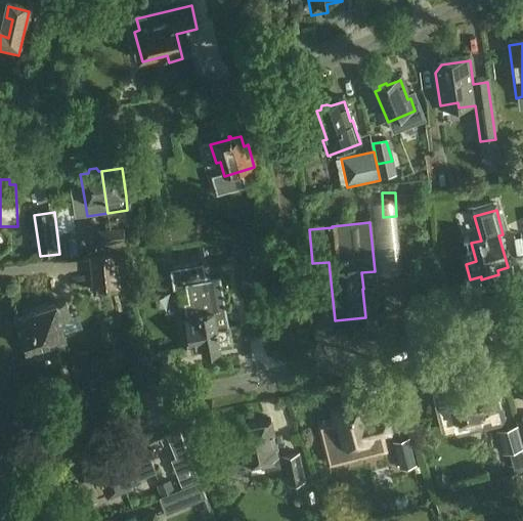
[(123,231),(111,233),(113,246),(125,245),(123,231)]
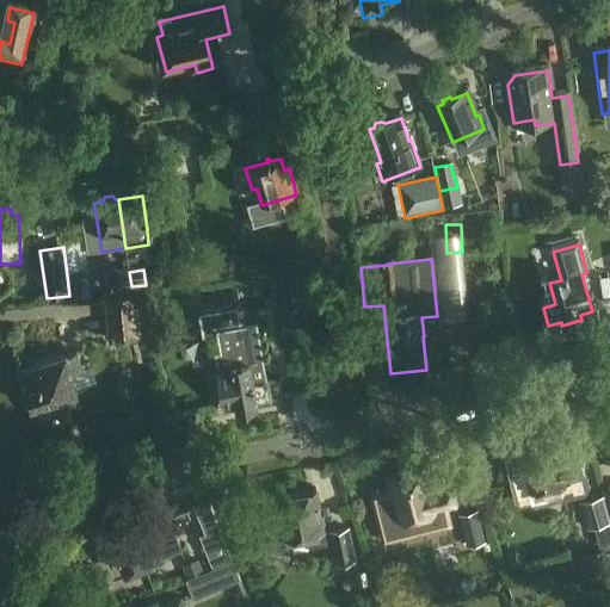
[(131,286),(129,272),(115,273),(116,289),(131,286)]
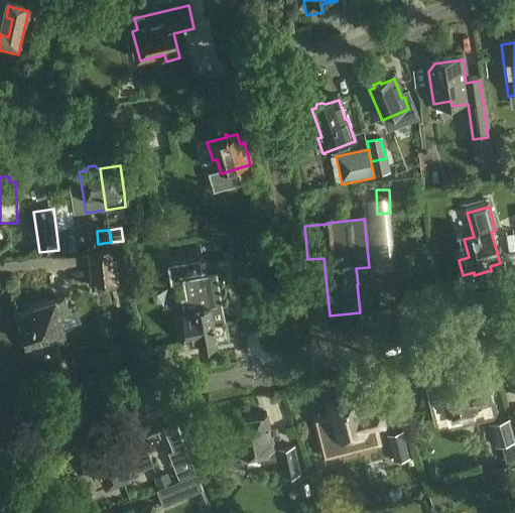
[(56,233),(58,250),(59,253),(76,251),(73,231),(56,233)]
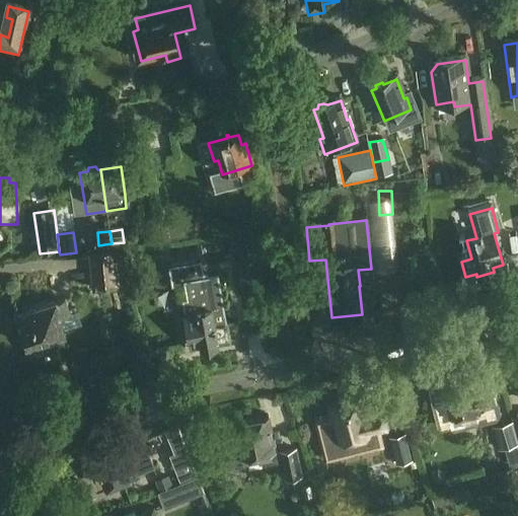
[(89,256),(93,291),(120,289),(116,254),(89,256)]
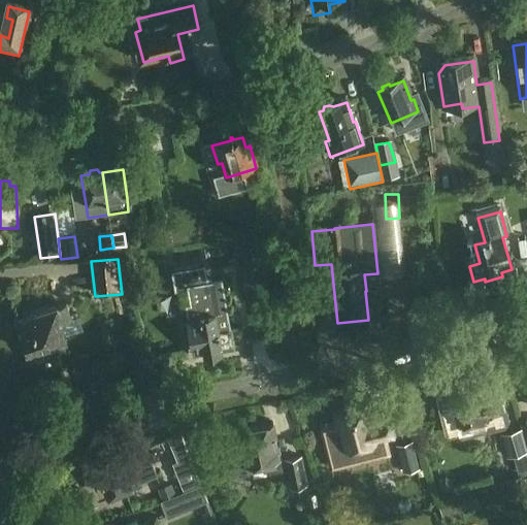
[(203,271),(174,276),(177,293),(190,291),(193,308),(189,309),(191,322),(188,323),(194,355),(203,354),(204,358),(223,355),(222,352),(234,350),(231,332),(230,333),(221,285),(210,287),(210,283),(205,284),(203,271)]
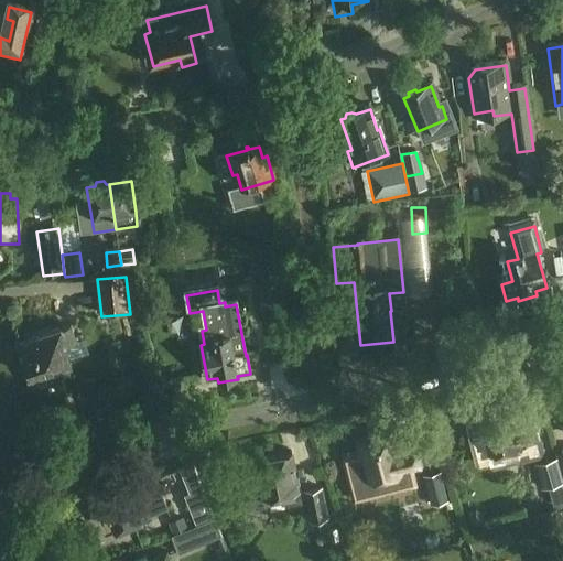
[(34,388),(56,381),(53,370),(69,365),(69,364),(89,357),(80,328),(72,331),(71,327),(19,344),(24,360),(23,362),(20,365),(20,368),(20,370),(21,373),(23,374),(24,375),(28,376),(29,375),(30,378),(31,378),(34,388)]
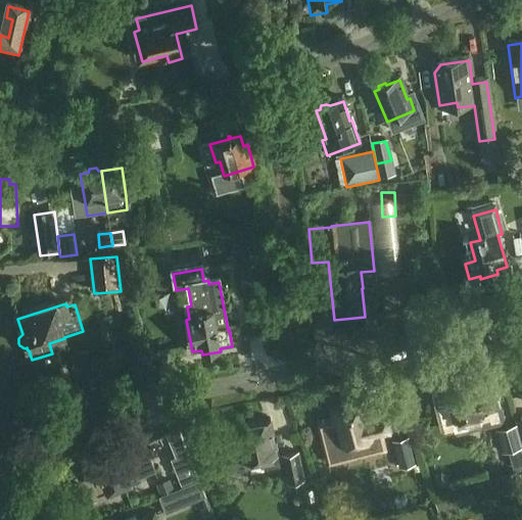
[(444,391),(438,392),(442,408),(448,407),(453,424),(482,417),(481,416),(494,413),(488,387),(475,390),(472,381),(459,384),(455,382),(447,384),(445,387),(443,388),(444,391)]
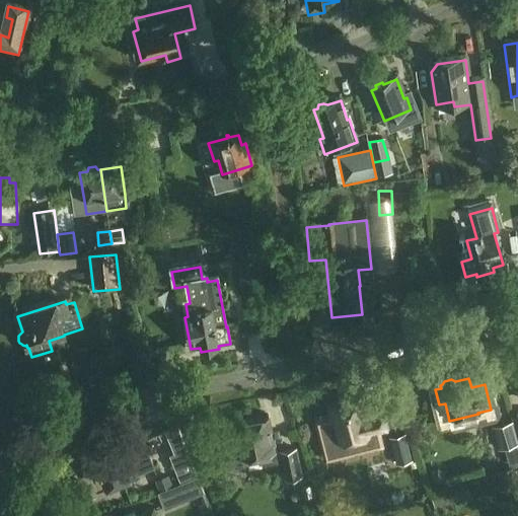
[(361,401),(329,410),(339,446),(370,438),(370,437),(387,432),(382,410),(364,415),(361,401)]
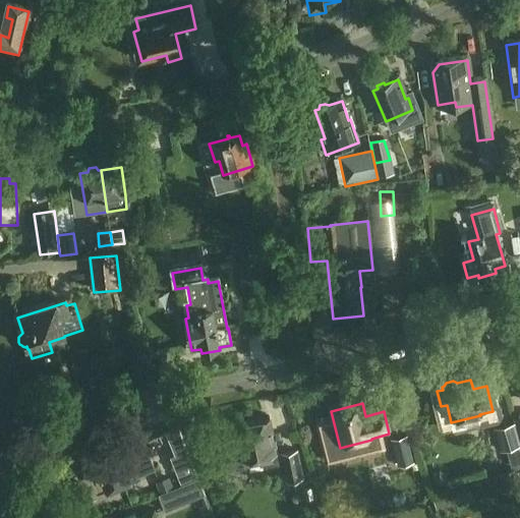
[(263,470),(282,466),(283,465),(281,455),(275,456),(268,422),(236,429),(236,432),(229,434),(231,442),(223,444),(229,471),(234,475),(243,473),(247,468),(246,464),(249,463),(250,466),(262,464),(263,470)]
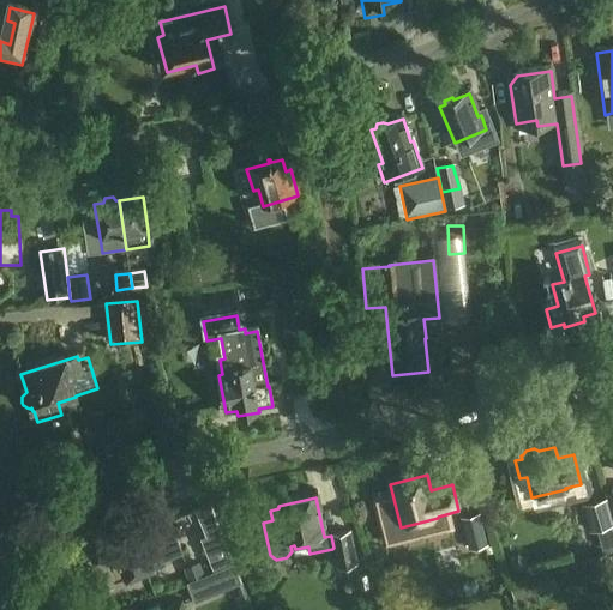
[(612,526),(612,524),(606,501),(582,507),(589,533),(598,531),(612,526)]
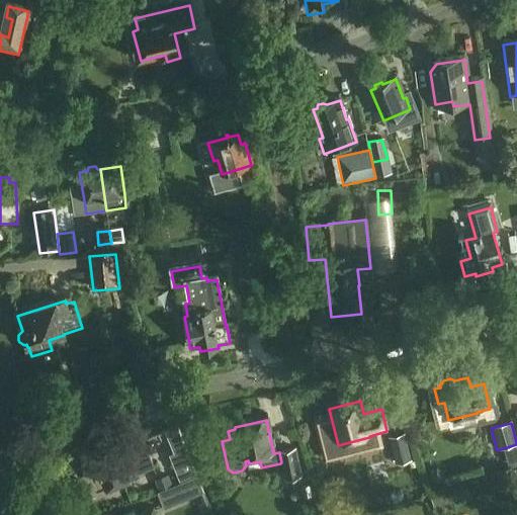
[(185,450),(176,427),(165,432),(174,454),(185,450)]
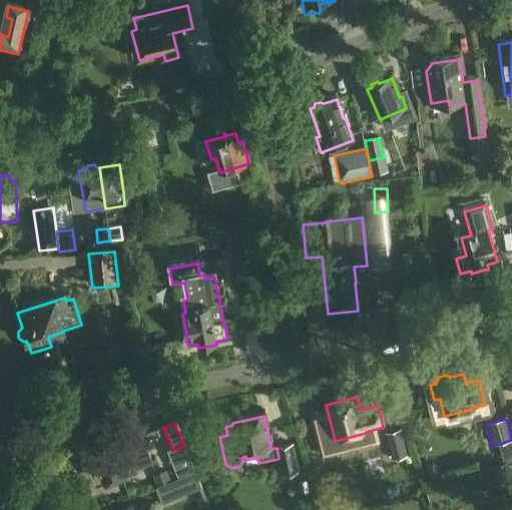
[(407,457),(401,431),(385,435),(391,461),(407,457)]
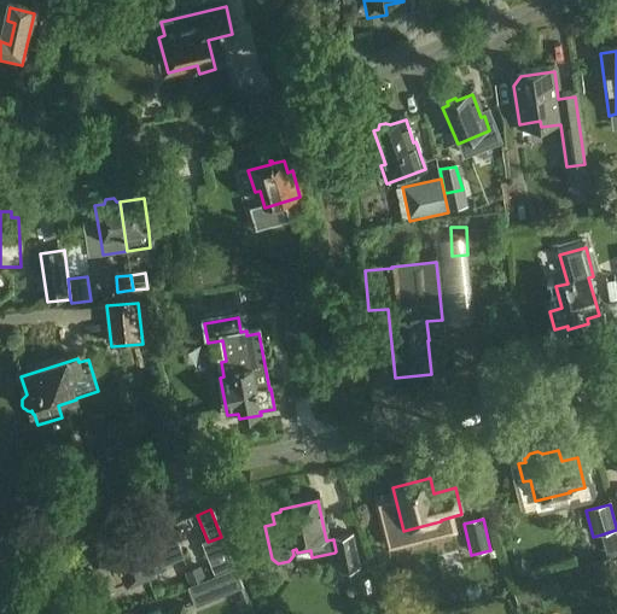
[(121,568),(128,584),(185,560),(170,526),(150,536),(146,528),(104,547),(111,563),(117,561),(121,568)]
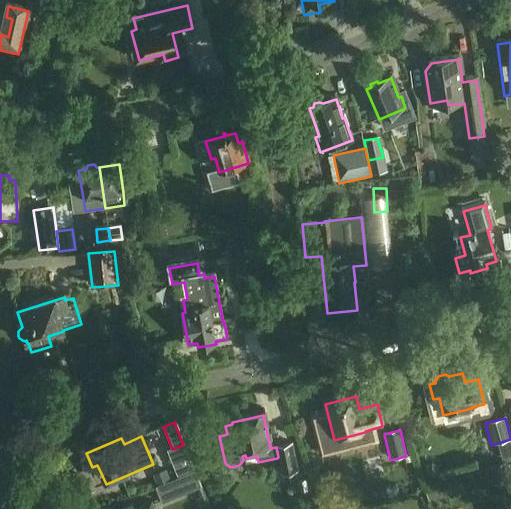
[(510,439),(498,443),(503,464),(510,461),(510,439)]
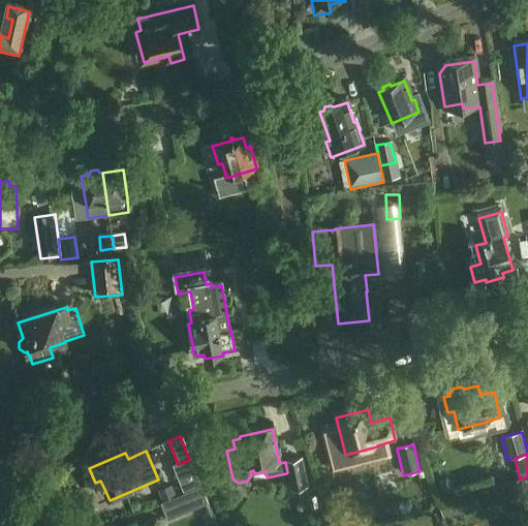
[(302,459),(285,462),(287,472),(286,473),(290,492),(308,488),(302,459)]
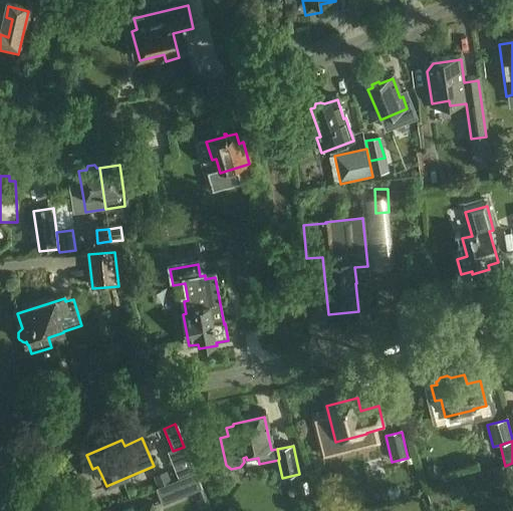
[(178,480),(195,473),(184,447),(173,451),(167,453),(178,480)]
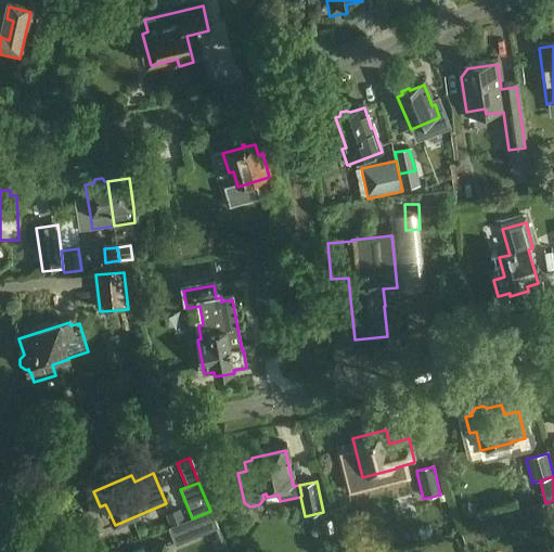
[(168,529),(176,547),(217,529),(210,512),(168,529)]
